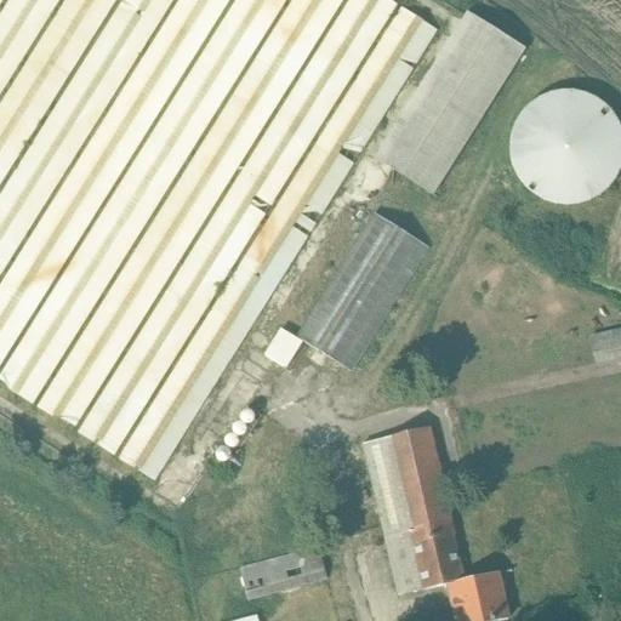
[(0,0),(0,386),(154,483),(438,30),(388,0),(0,0)]
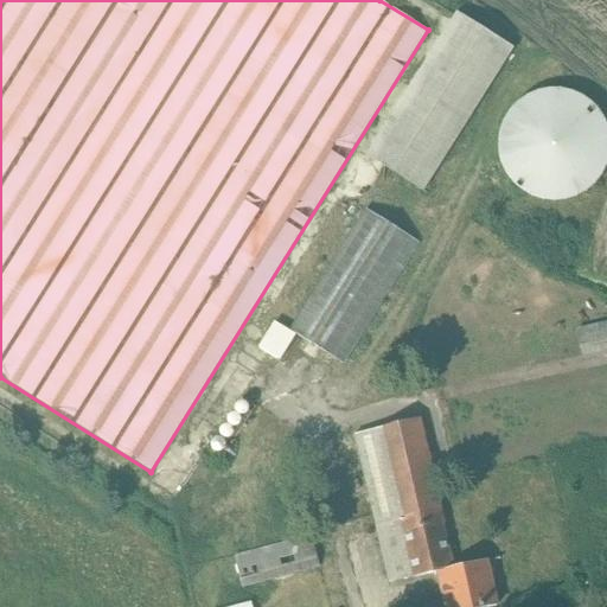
[(423,190),(513,49),(457,12),(366,153),(423,190)]
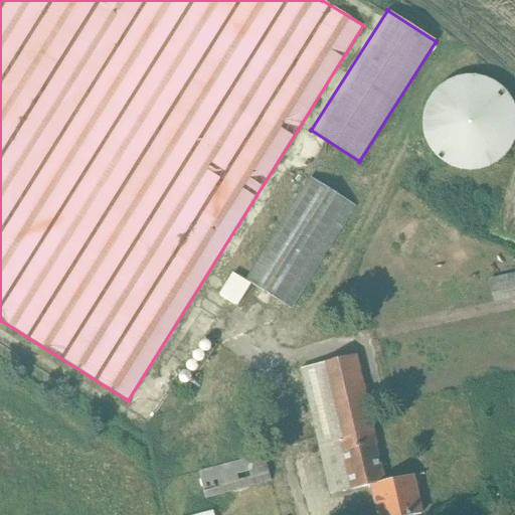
[(441,159),(453,166),(466,169),(479,168),(492,164),(502,156),(511,146),(514,135),(514,109),(514,107),(508,95),(499,86),(488,78),(475,75),(461,75),(449,80),(438,88),(428,99),(423,111),(422,125),(425,138),(432,150),(441,159)]
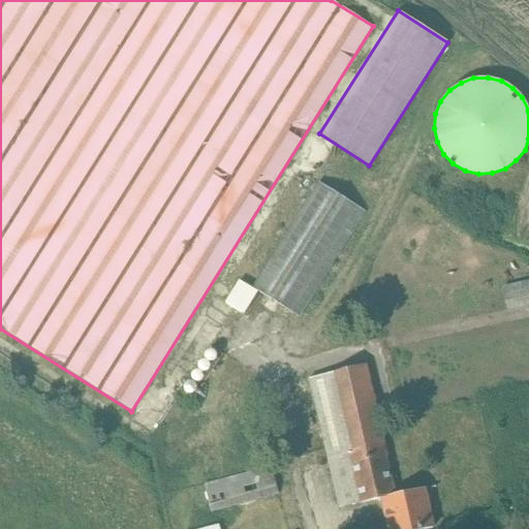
[(319,183),(265,271),(253,288),(240,280),(226,303),(244,315),(258,291),(299,317),(365,211),(319,183)]
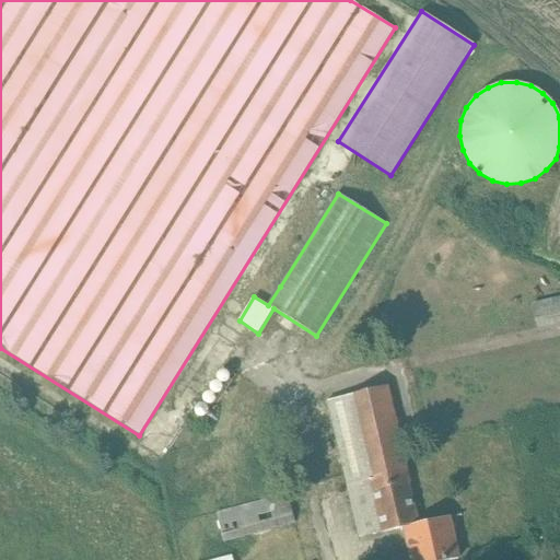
[(559,298),(531,304),(532,305),(537,329),(538,330),(559,325),(559,298)]
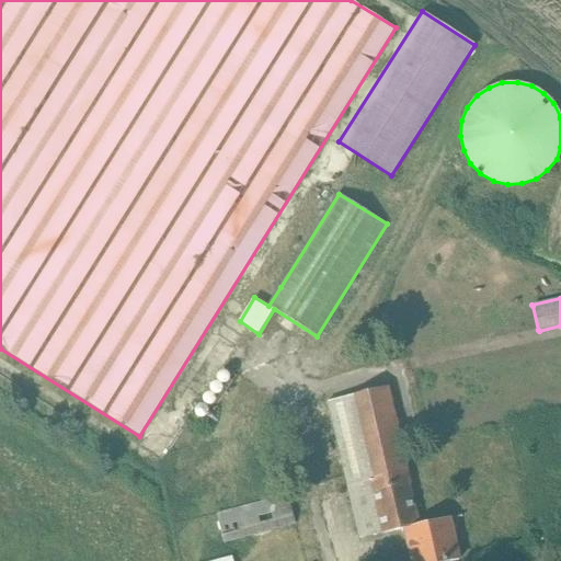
[(350,397),(328,401),(348,487),(370,481),(382,534),(408,528),(415,560),(454,560),(459,560),(449,518),(420,525),(410,483),(411,483),(389,387),(350,397)]
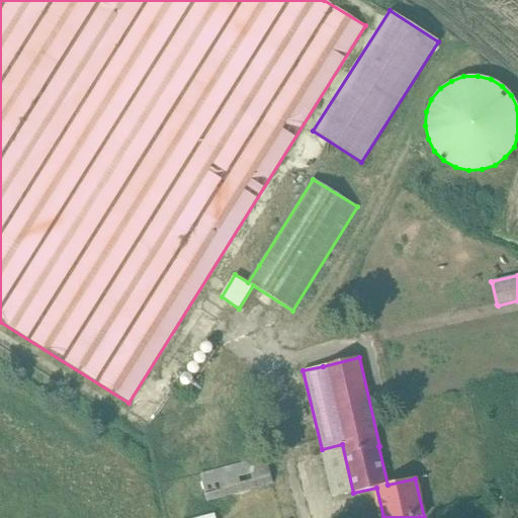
[(265,457),(200,473),(206,502),(272,484),(265,457)]
